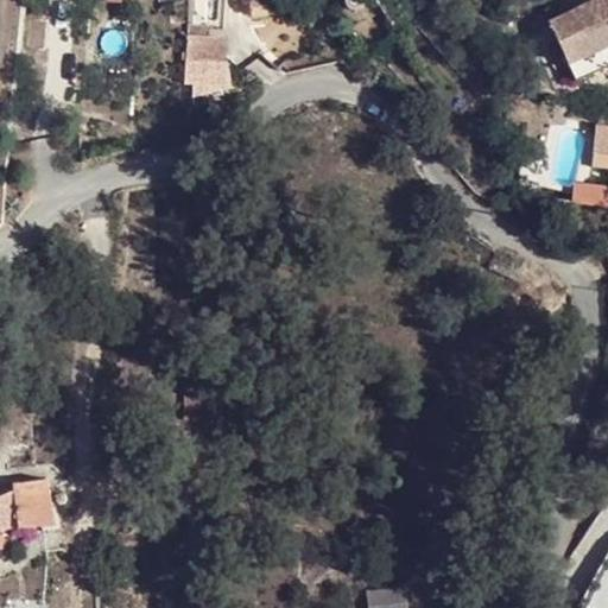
[(545,23),(577,84),(607,69),(607,0),(595,0),(571,11),(545,23)]
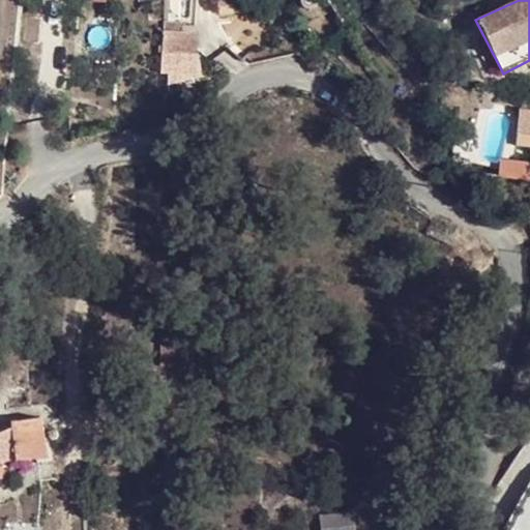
[(197,57),(197,32),(162,32),(163,57),(197,57)]
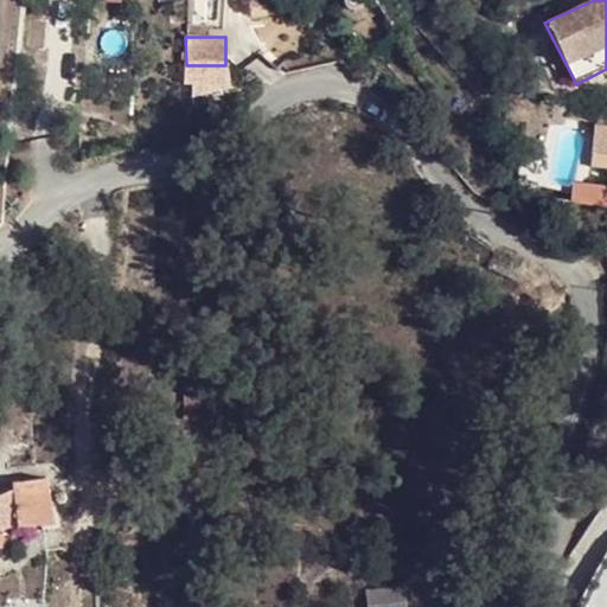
[(585,108),(606,96),(606,69),(576,84),(585,108)]
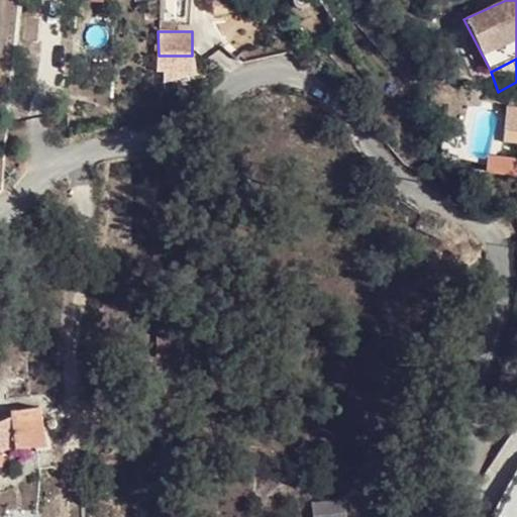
[(516,109),(508,108),(505,128),(516,129),(516,109)]
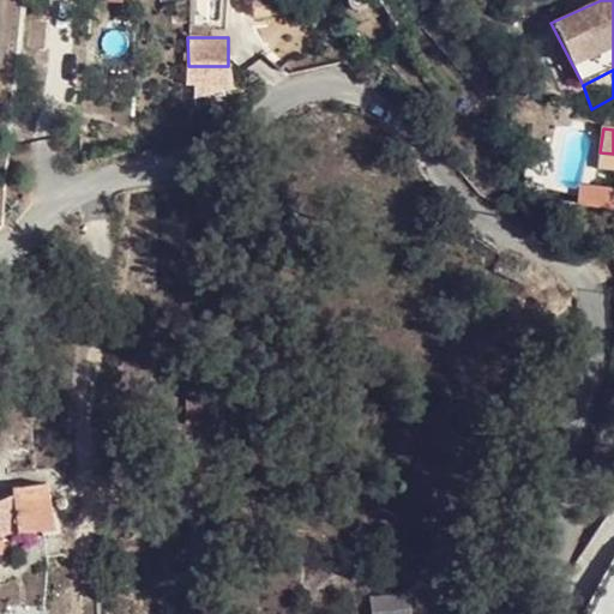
[(613,210),(613,190),(579,185),(577,206),(613,210)]
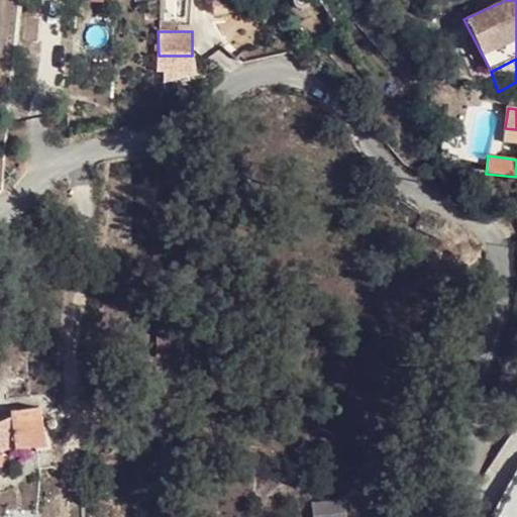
[(11,421),(17,450),(17,457),(48,451),(38,407),(10,413),(11,421)]
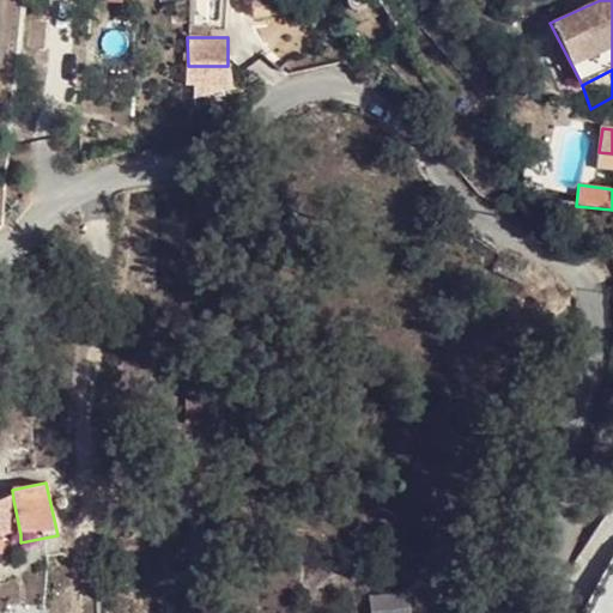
[(0,541),(20,534),(13,499),(0,504),(0,541)]
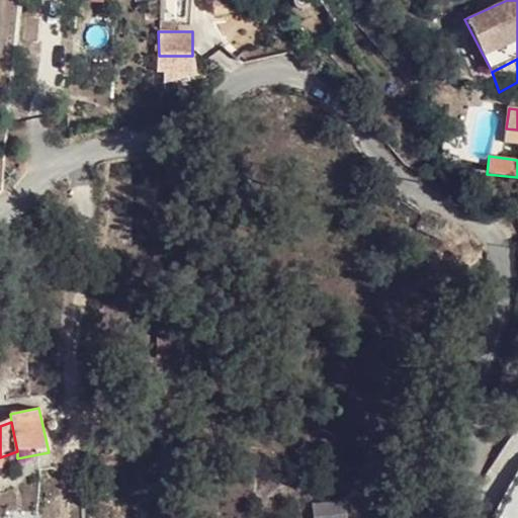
[(313,503),(313,517),(346,517),(345,500),(313,503)]
